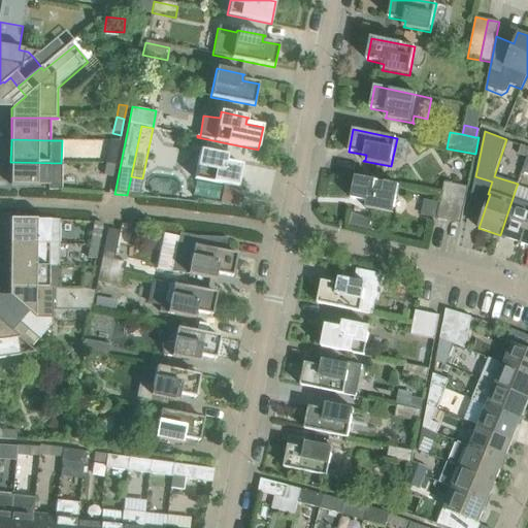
[(106,161),(114,163),(120,141),(110,141),(106,161)]
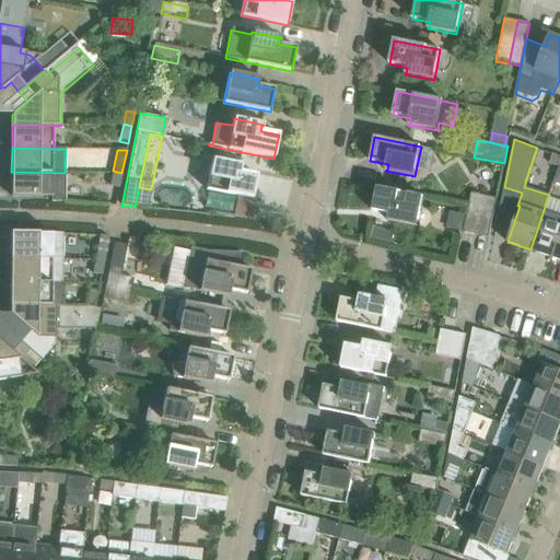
[(549,163),(559,166),(559,163),(559,154),(552,152),(552,154),(549,163)]
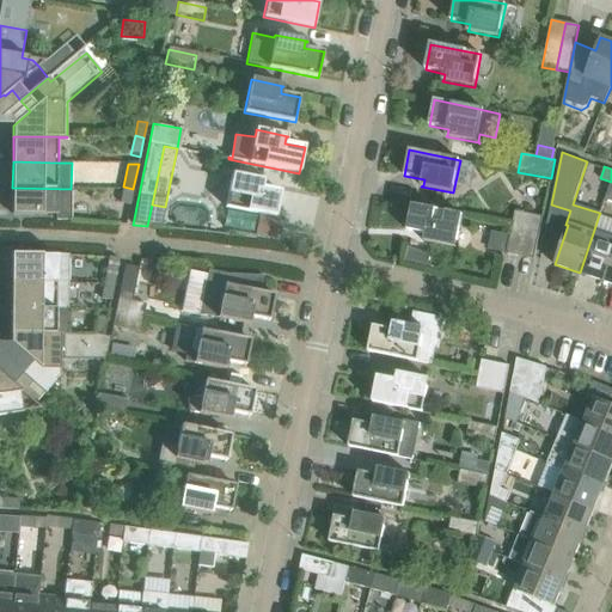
[(264,182),(264,181),(232,175),(226,208),(276,218),(281,193),(261,188),(262,182),(264,182)]
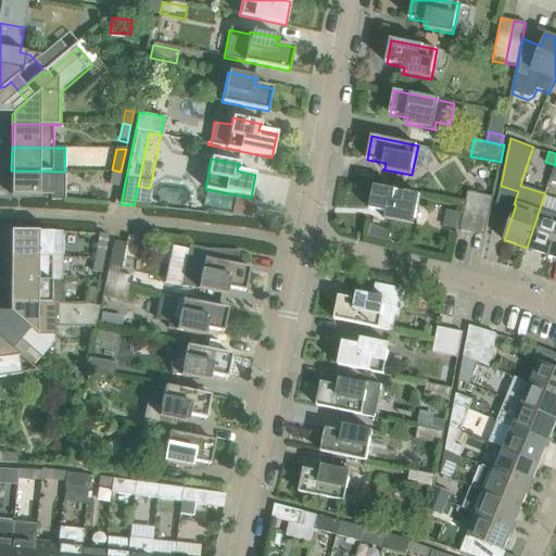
[(118,187),(121,172),(112,169),(110,185),(118,187)]
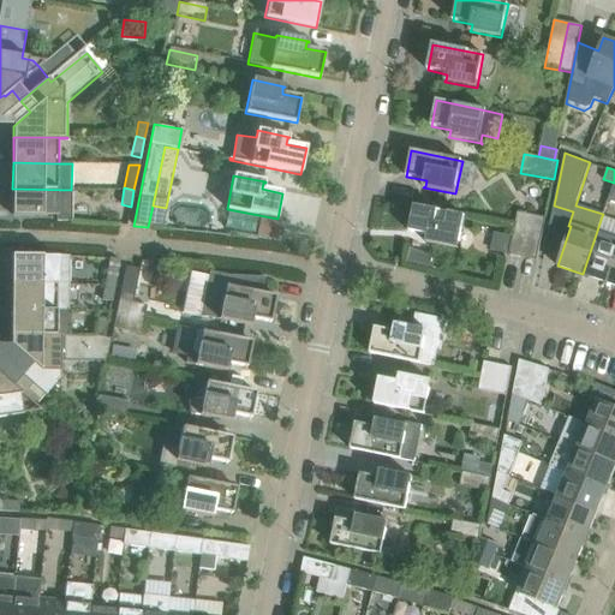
[(71,222),(71,190),(12,189),(12,215),(57,216),(57,221),(71,222)]
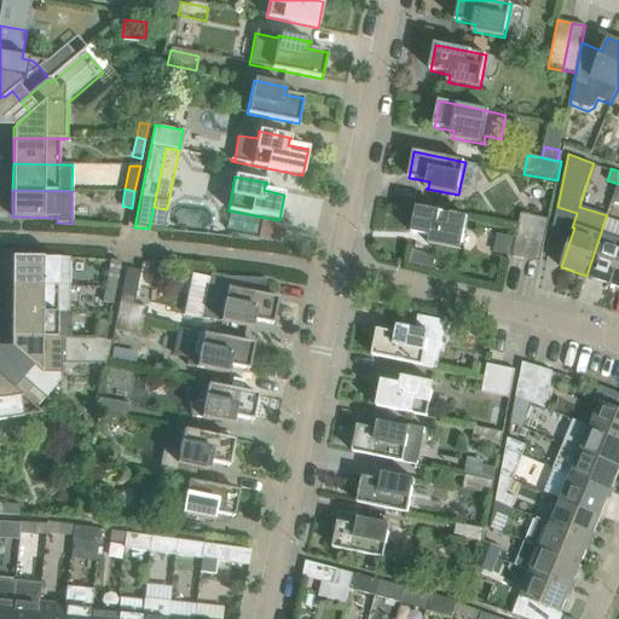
[(462,252),(468,218),(417,208),(412,233),(432,238),(431,243),(429,244),(462,252)]
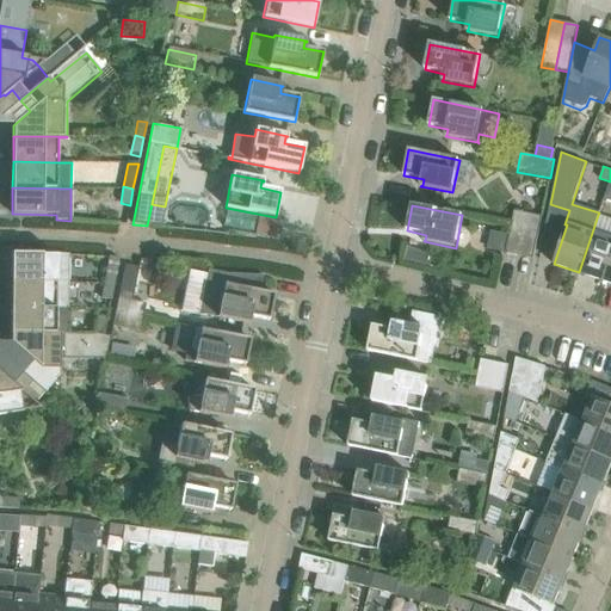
[(510,236),(506,253),(519,257),(528,214),(514,211),(510,236)]
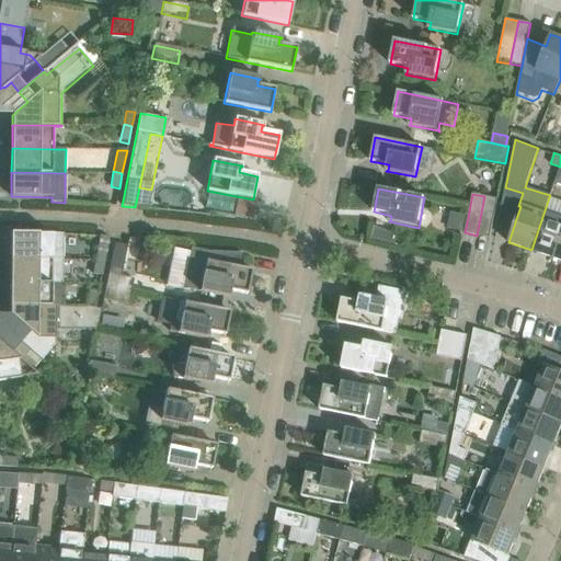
[(484,196),(477,236),(490,238),(497,198),(484,196)]
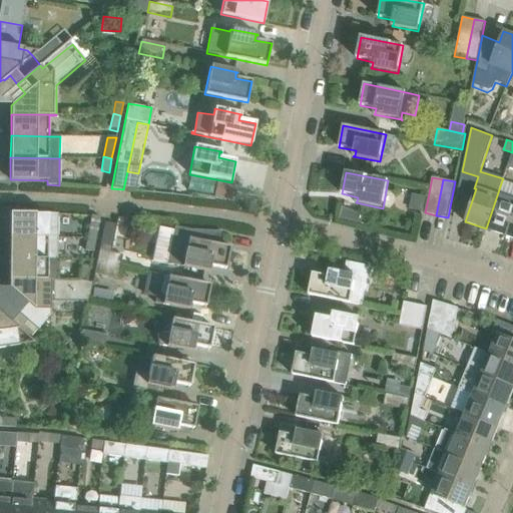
[(512,200),(497,195),(486,228),(506,235),(512,215),(512,200)]
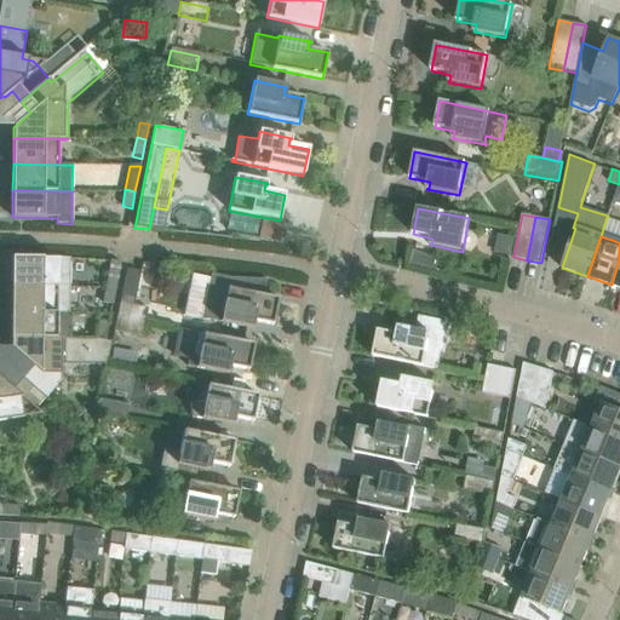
[(12,259),(11,287),(69,287),(70,258),(57,258),(56,260),(12,259)]
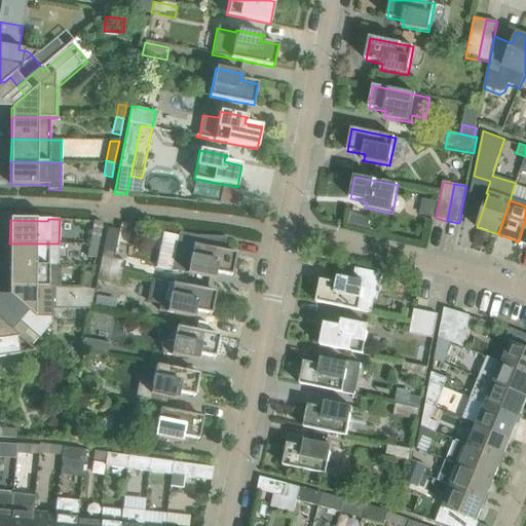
[(89,242),(98,245),(102,222),(94,222),(92,228),(89,242)]
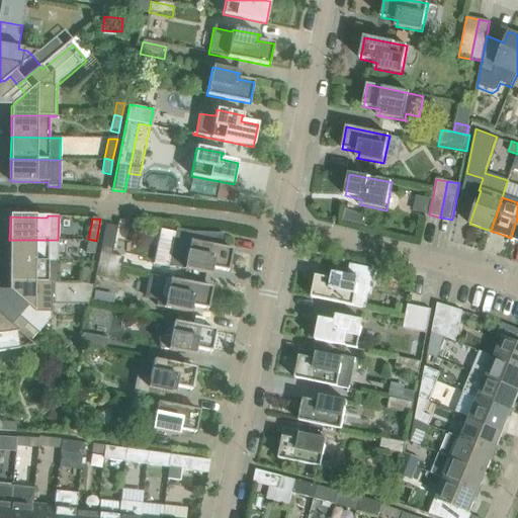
[(105,226),(95,277),(106,279),(111,255),(117,228),(105,226)]
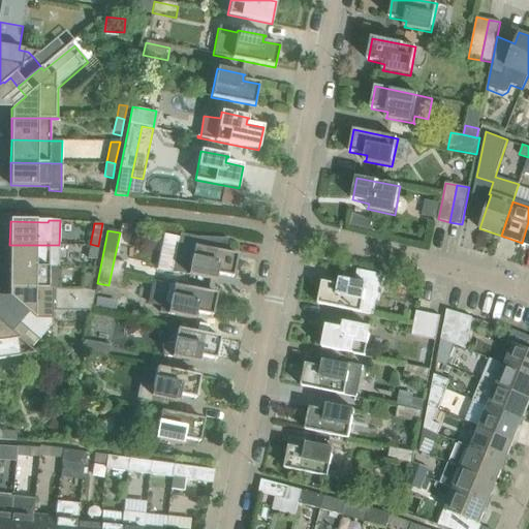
[(164,234),(157,268),(216,281),(216,280),(215,279),(216,274),(232,278),(238,255),(225,253),(227,239),(196,237),(180,234),(180,237),(164,234)]
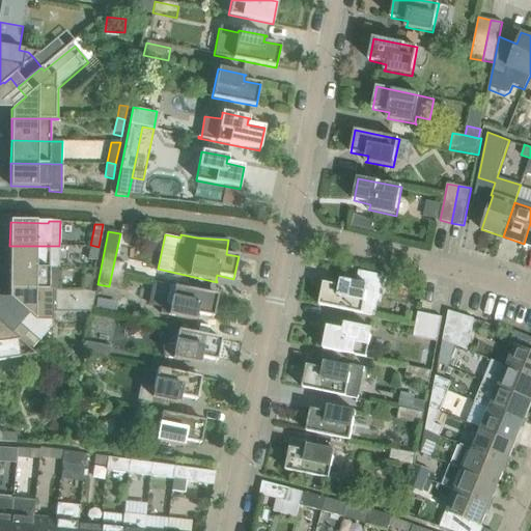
[(96,261),(99,247),(90,245),(88,259),(96,261)]
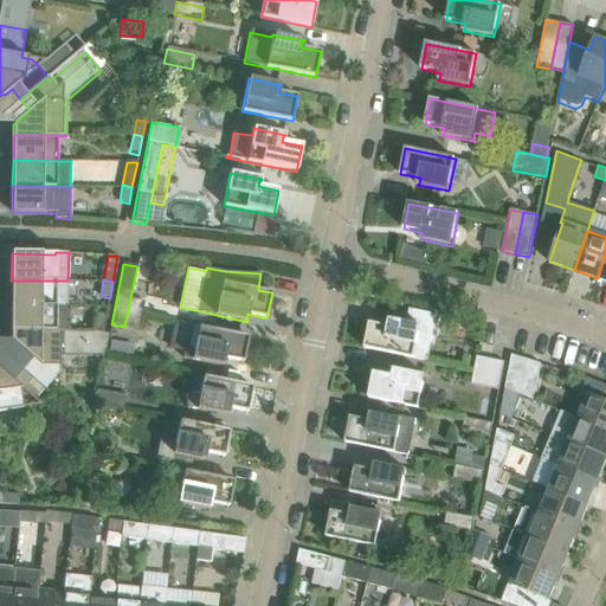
[(11,281),(11,305),(68,307),(68,281),(11,281)]
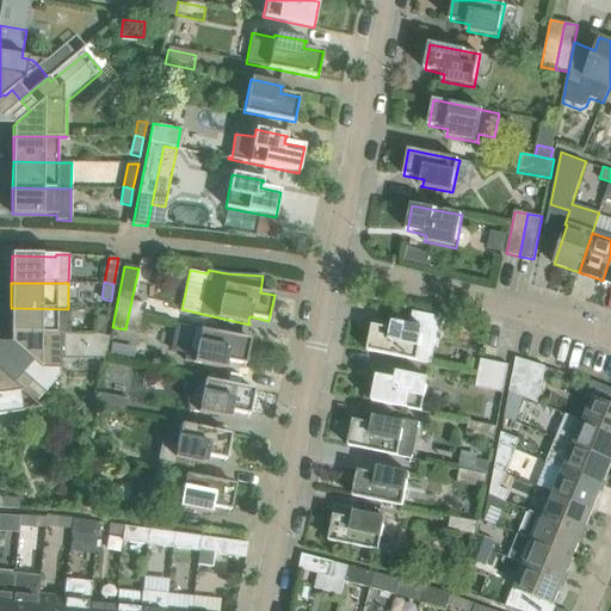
[(131,301),(125,329),(140,332),(146,304),(131,301)]
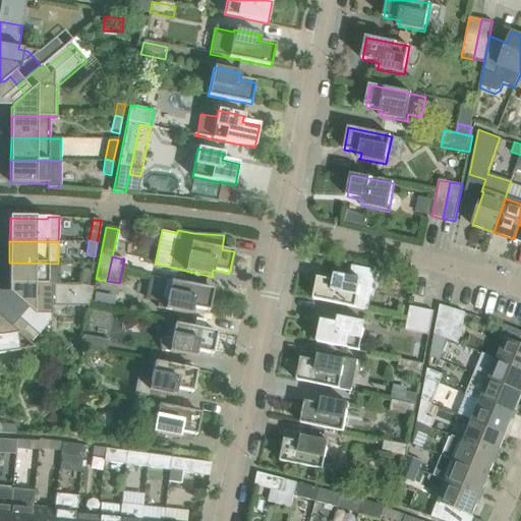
[(58,264),(9,263),(9,285),(58,285),(58,264)]
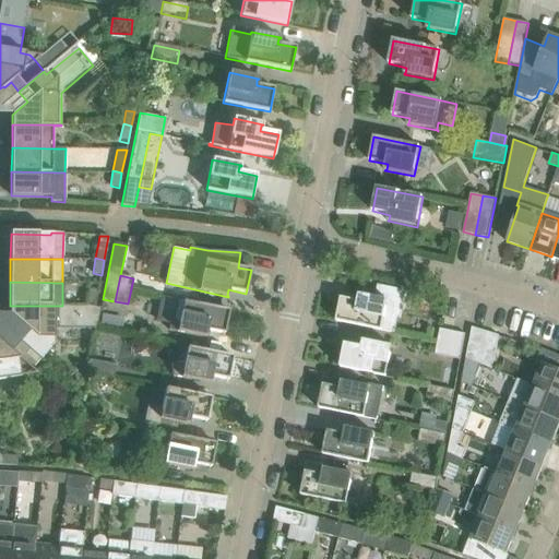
[(378,285),(376,298),(359,295),(360,296),(359,301),(341,298),(336,321),(395,333),(404,290),(378,285)]
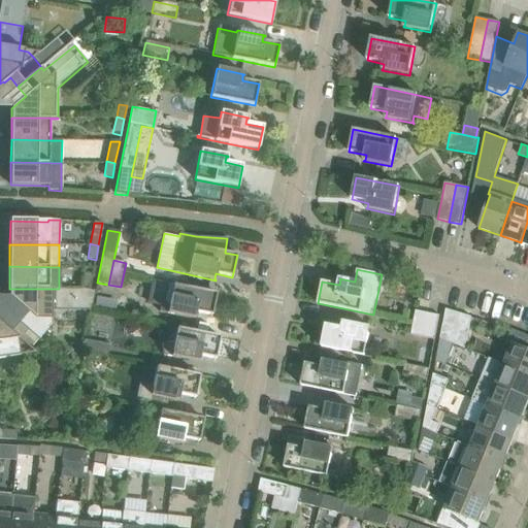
[(81,288),(90,290),(93,275),(85,274),(81,288)]
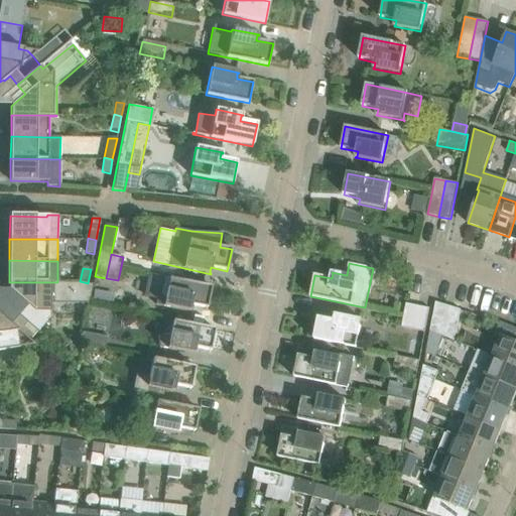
[(154,303),(190,311),(189,310),(190,305),(207,308),(212,287),(148,274),(143,296),(155,298),(154,303)]
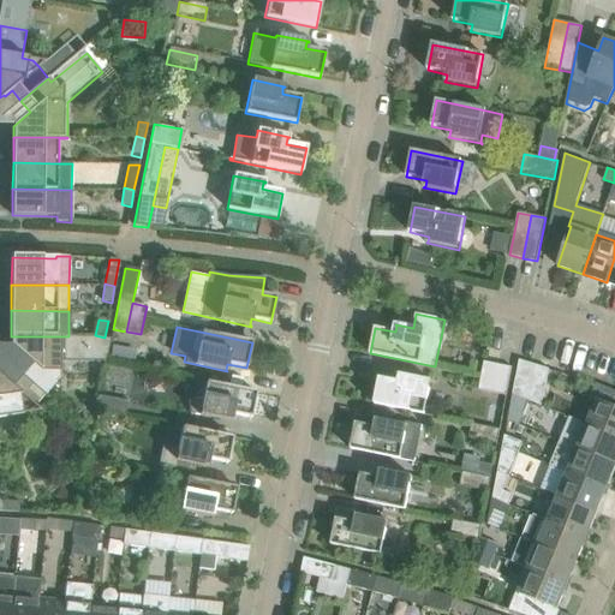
[(69,336),(11,336),(11,347),(27,362),(18,372),(45,395),(60,378),(60,362),(106,363),(111,339),(105,338),(95,335),(94,335),(94,338),(69,336)]
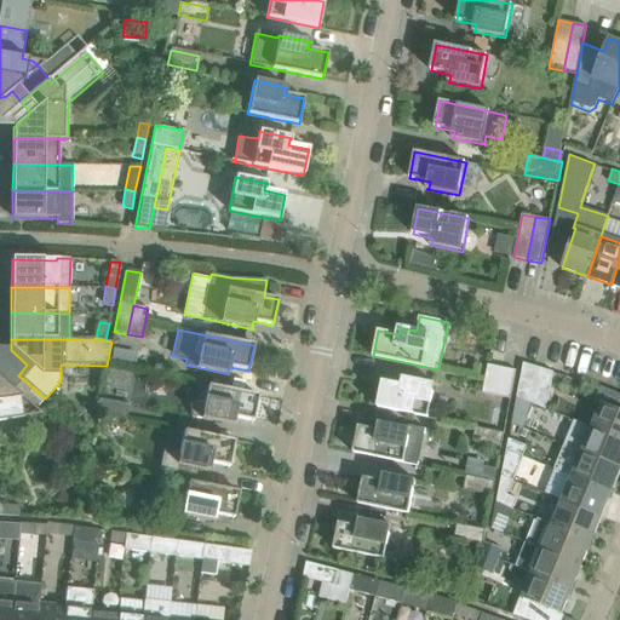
[(523,363),(517,399),(533,405),(540,368),(523,363)]
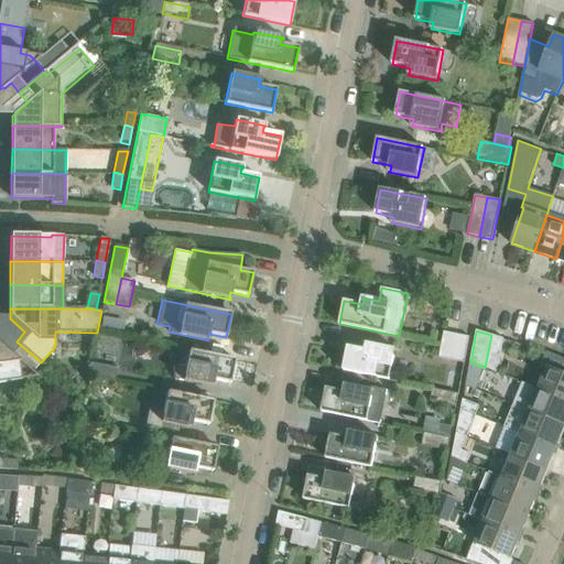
[(452,360),(457,335),(444,332),(438,358),(452,360)]
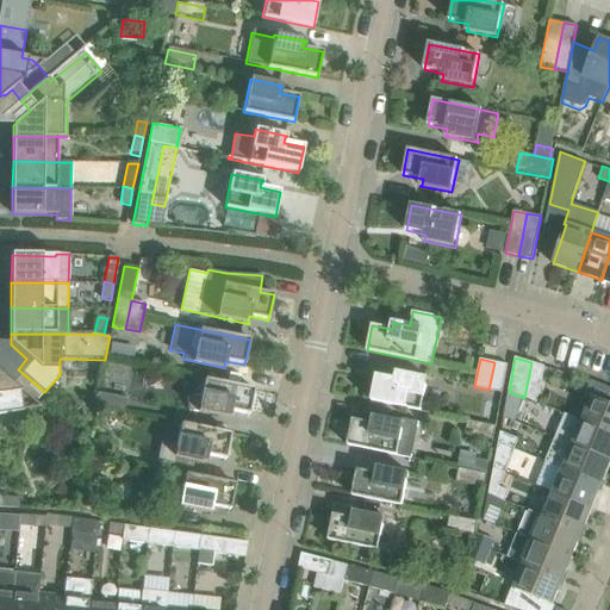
[(508,365),(495,362),(489,390),(502,393),(508,365)]
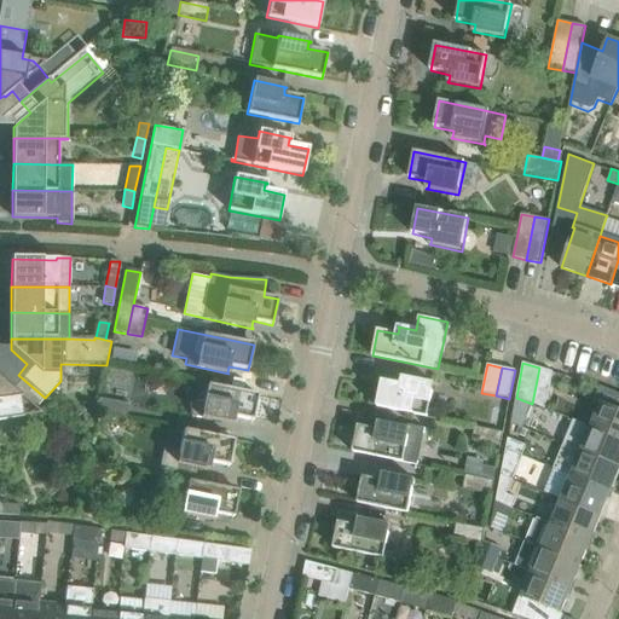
[(554,371),(539,368),(532,404),(544,409),(554,371)]
